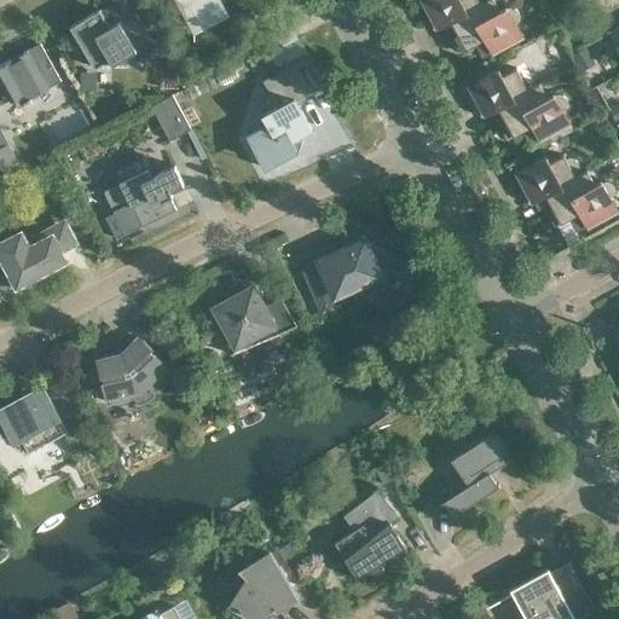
[(223,12),(215,0),(180,0),(196,27),(223,12)]
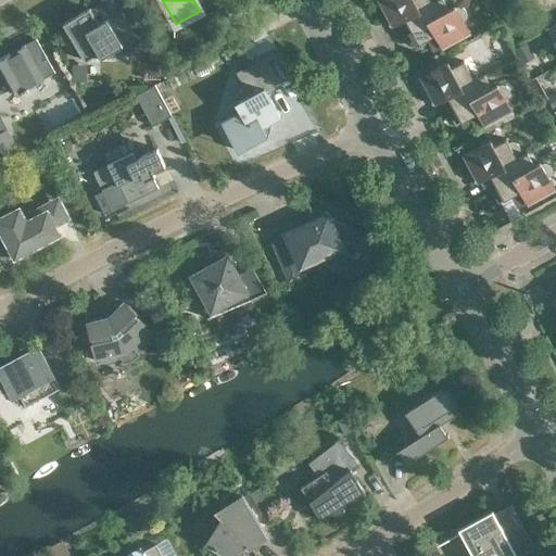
[(399,22),(405,34),(429,22),(422,9),(432,3),(431,2),(430,0),(379,0),(392,24),(389,26),(390,27),(399,22)]
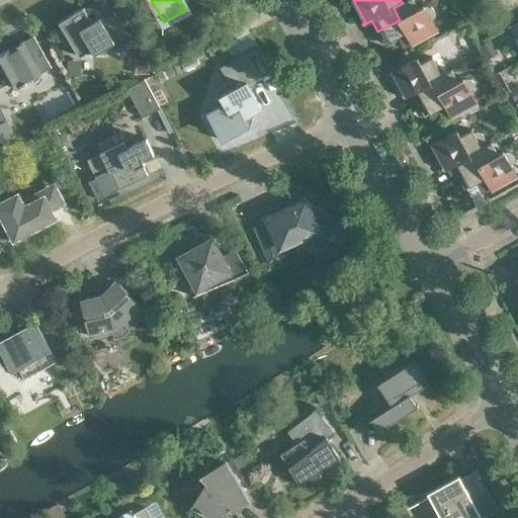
[(413,0),(406,0),(402,2),(403,3),(394,8),(400,20),(377,31),(384,44),(397,37),(404,49),(437,30),(431,19),(432,19),(433,17),(434,16),(434,15),(434,14),(434,13),(434,12),(434,11),(434,10),(433,9),(432,9),(432,8),(430,7),(429,7),(428,7),(426,7),(424,7),(423,6),(418,9),(413,0)]
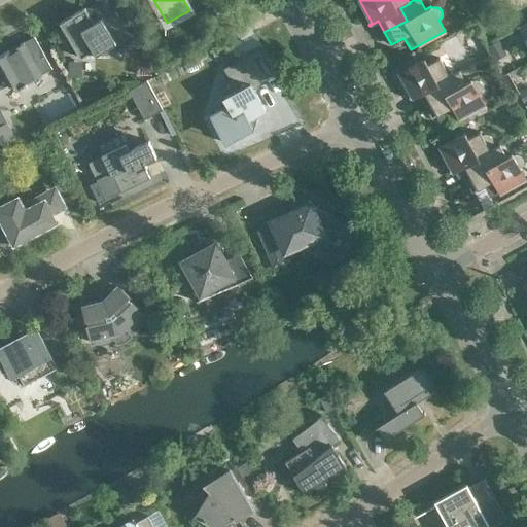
[(222,1),(213,6),(223,24),(233,19),(222,1)]
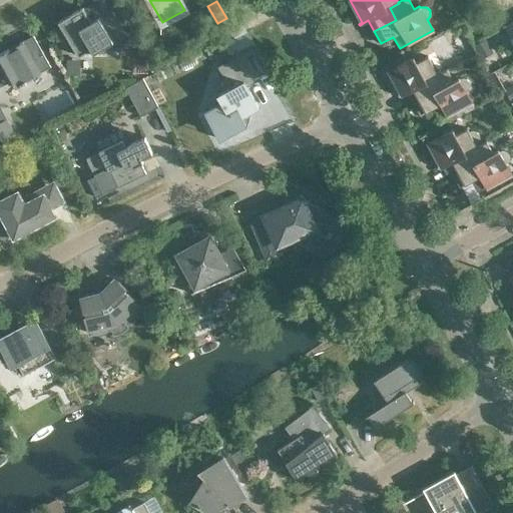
[(58,22),(78,56),(82,54),(109,53),(109,43),(112,42),(113,44),(127,35),(113,11),(100,19),(98,17),(91,22),(83,7),(72,14),(62,14),(62,20),(58,22)]
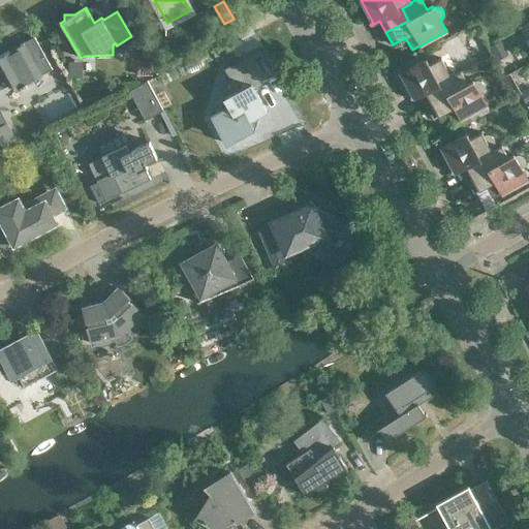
[(528,22),(519,28),(525,40),(528,38),(528,22)]
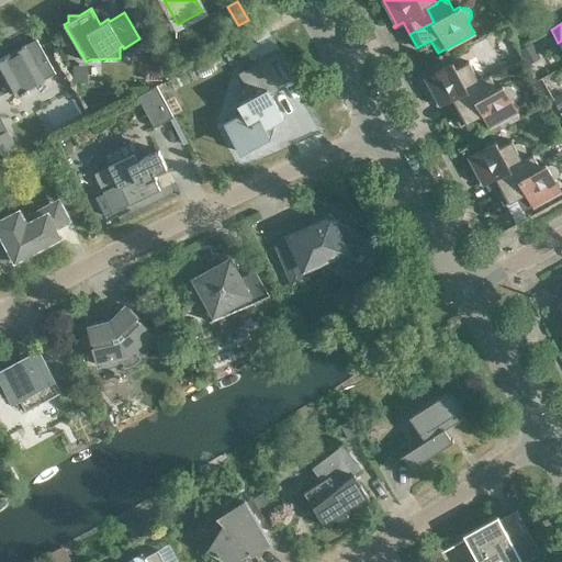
[(245,49),(251,60),(278,46),(271,35),(245,49)]
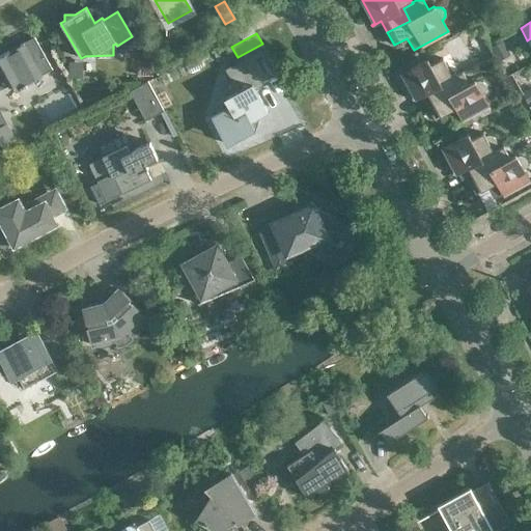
[(0,59),(2,63),(0,64),(0,88),(6,85),(9,89),(15,86),(17,89),(22,86),(22,87),(28,84),(27,83),(53,70),(34,36),(0,55),(0,59)]
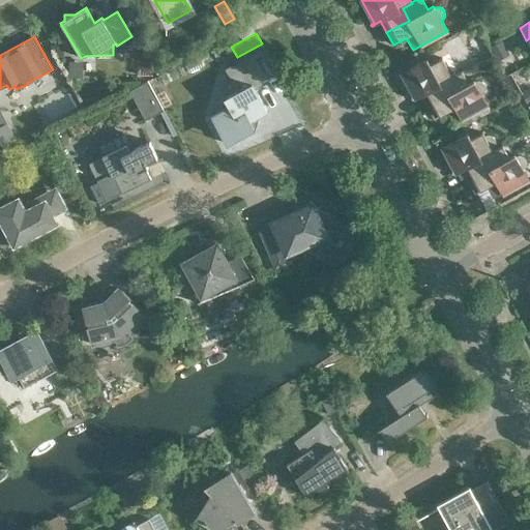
[(501,38),(489,46),(495,58),(508,51),(501,38)]
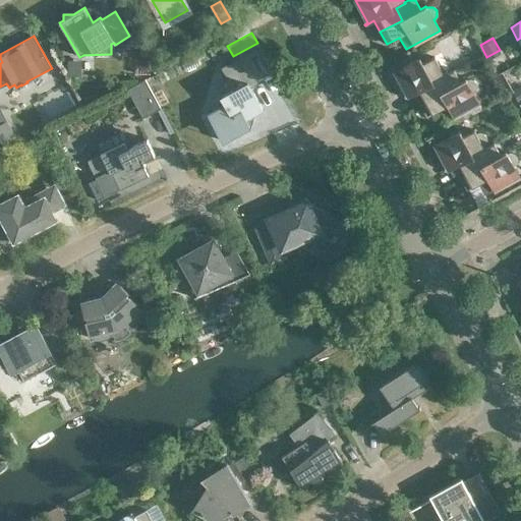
[(263,109),(250,88),(264,80),(248,54),(222,68),(233,90),(221,97),(220,98),(216,108),(217,110),(208,115),(223,141),(249,127),(245,118),(263,109)]
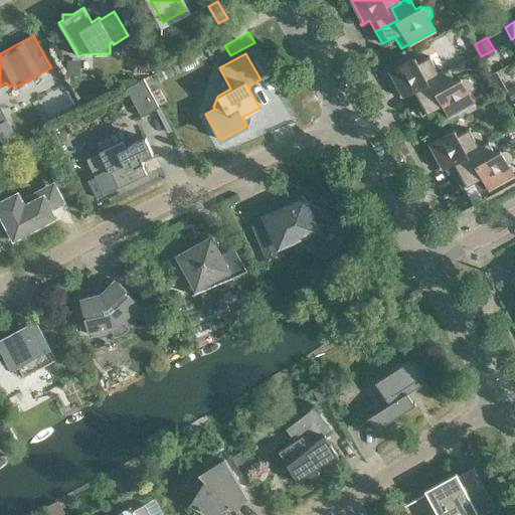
[(409,93),(415,104),(437,93),(431,80),(440,75),(440,74),(438,71),(439,71),(441,69),(441,68),(442,67),(442,66),(442,65),(441,64),(441,63),(440,62),(439,60),(438,60),(436,59),(435,59),(434,59),(433,59),(432,60),(430,56),(417,63),(414,57),(390,71),(403,95),(399,97),(400,98),(409,93)]
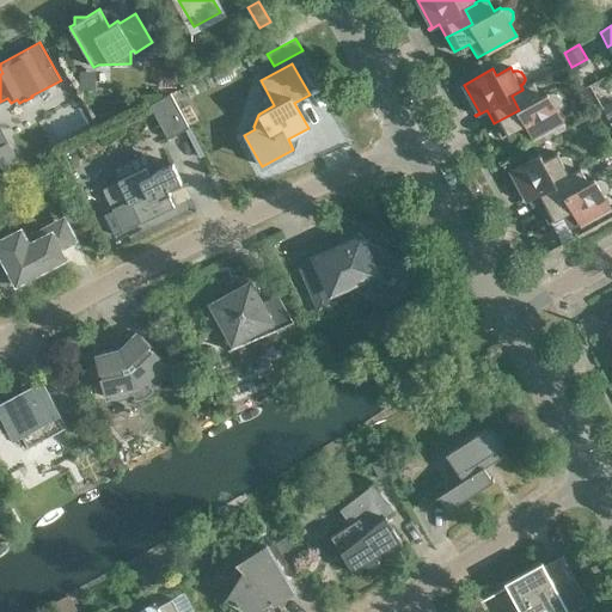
[(178,71),(164,71),(164,85),(178,85),(178,71)]
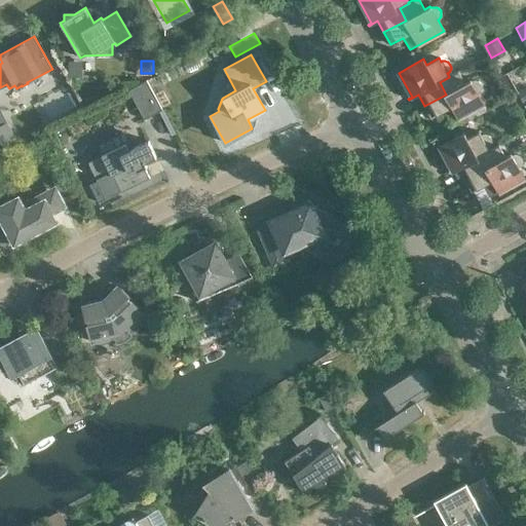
[(458,71),(449,76),(449,77),(440,82),(446,95),(424,106),(430,118),(444,112),(450,123),(484,105),(478,94),(479,94),(480,91),(481,90),(481,89),(481,88),(482,87),(482,86),(481,85),(481,84),(480,83),(480,82),(479,82),(477,81),(476,81),(475,81),(474,81),(473,81),(472,81),(471,80),(465,83),(458,71)]
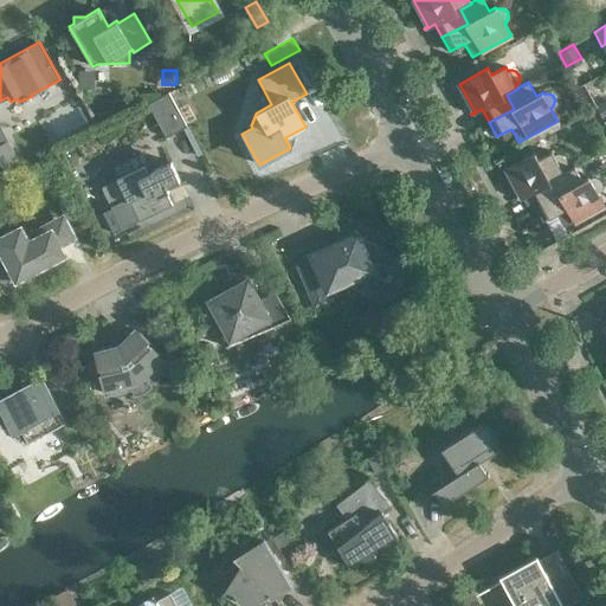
[(169,92),(148,104),(166,137),(187,126),(169,92)]
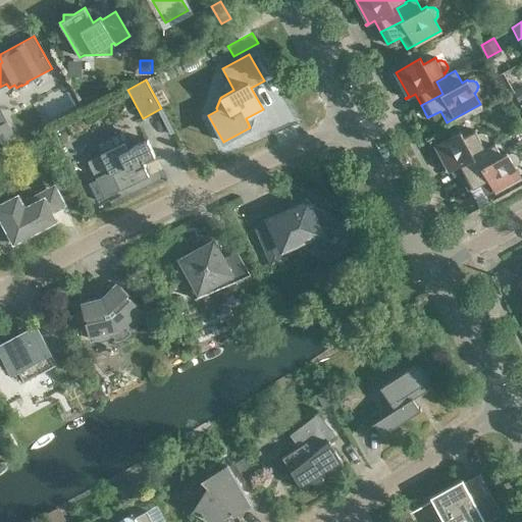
[(5,120),(0,123),(0,140),(5,149),(17,143),(5,120)]
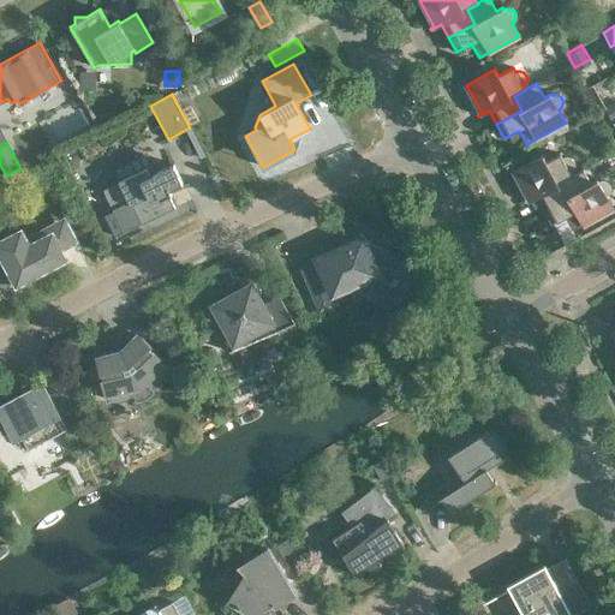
[(536,197),(543,210),(569,196),(561,183),(572,177),(572,175),(571,172),(573,169),(574,168),(574,167),(574,165),(574,163),(574,162),(573,162),(573,161),(571,159),(569,159),(567,157),(566,157),(565,157),(563,157),(562,159),(560,154),(547,162),(543,155),(513,172),(529,199),(525,202),(525,203),(536,197)]
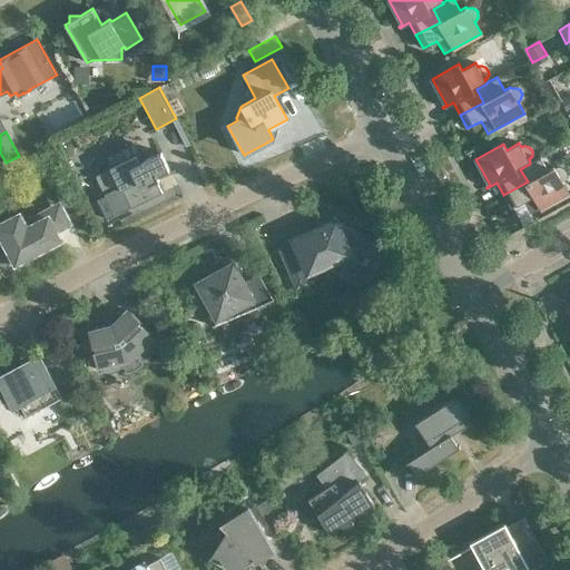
[(109,168),(110,169),(96,176),(105,195),(119,187),(120,190),(123,188),(131,206),(106,218),(107,219),(163,193),(156,180),(159,179),(157,176),(169,169),(160,153),(139,163),(136,156),(109,168)]
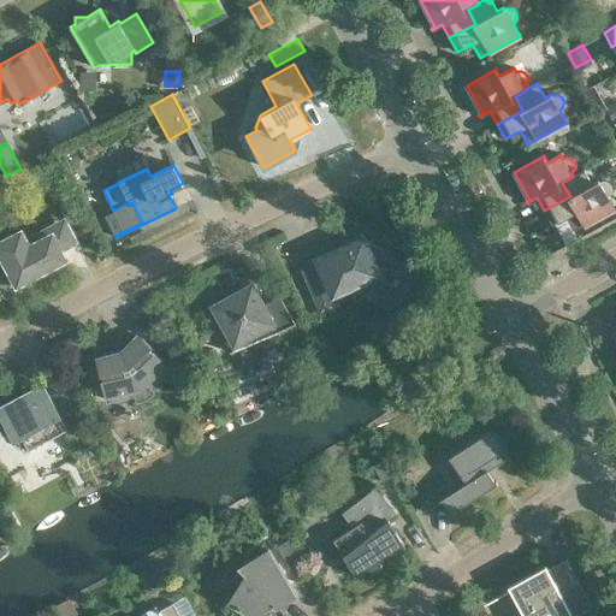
[(584,170),(573,176),(573,177),(562,183),(570,196),(544,211),(552,225),(567,218),(574,231),(614,209),(606,196),(608,196),(610,194),(610,193),(611,191),(611,190),(611,189),(611,188),(611,187),(610,185),(610,184),(609,183),(608,183),(605,182),(604,182),(603,181),(602,182),(600,182),(599,182),(598,181),(592,184),(584,170)]
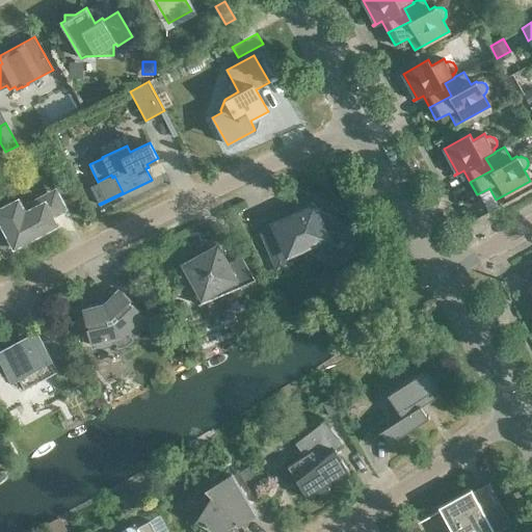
[(26,239),(55,223),(45,203),(24,213),(18,201),(0,209),(0,216),(5,225),(0,228),(0,243),(5,254),(28,242),(26,239)]
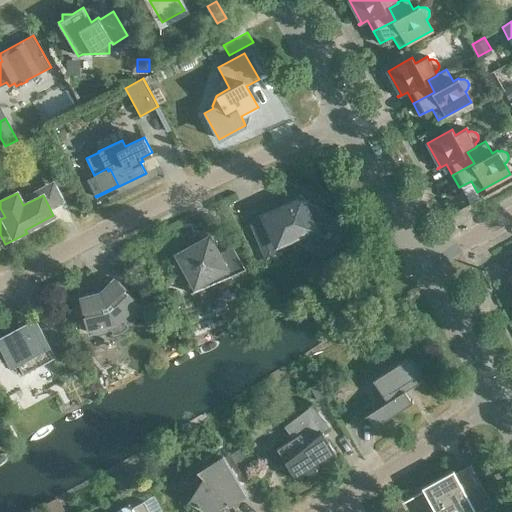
[(265,216),(274,236),(277,243),(300,233),(319,245),(326,234),(330,237),(332,233),(328,230),(334,221),(295,197),(291,204),(265,216)]
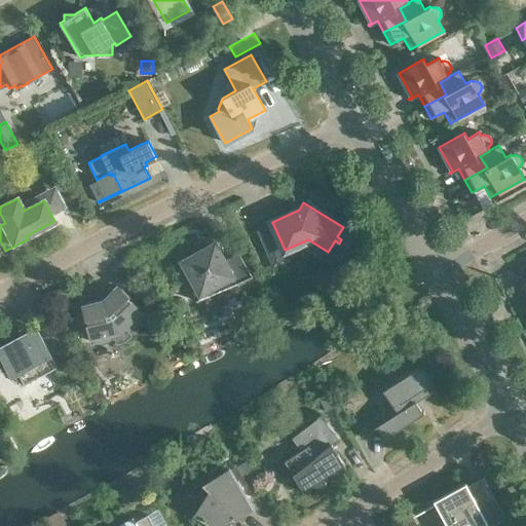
[(277,243),(266,249),(273,266),(285,261),(277,243)]
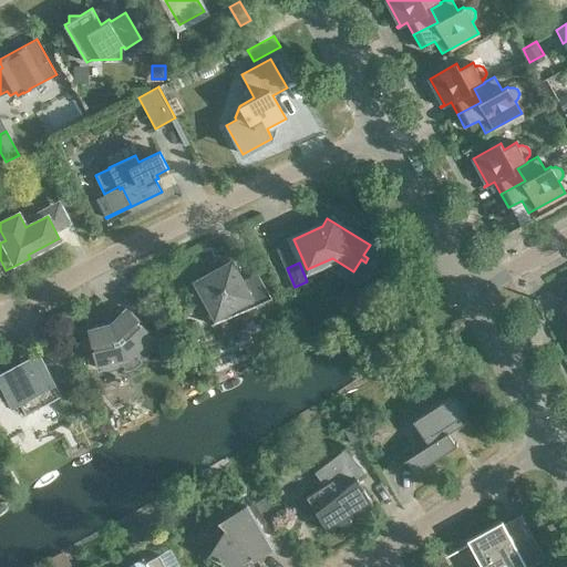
[(256,306),(271,299),(257,272),(243,280),(234,265),(222,271),(219,268),(195,281),(207,302),(203,306),(212,325),(238,313),(240,318),(257,309),(256,306)]
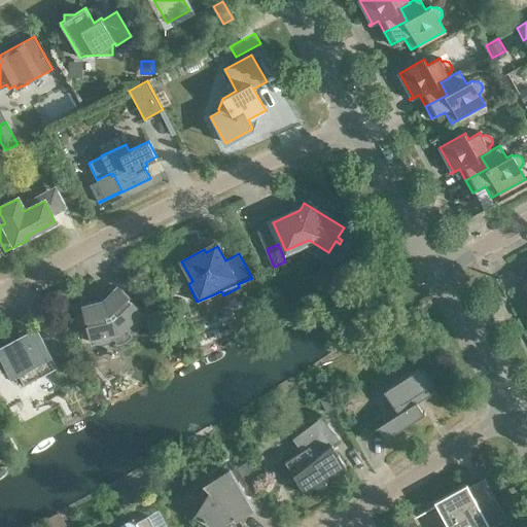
[(127,331),(144,315),(117,287),(106,299),(107,304),(103,306),(100,302),(83,306),(93,343),(115,338),(117,344),(126,342),(131,336),(127,331)]
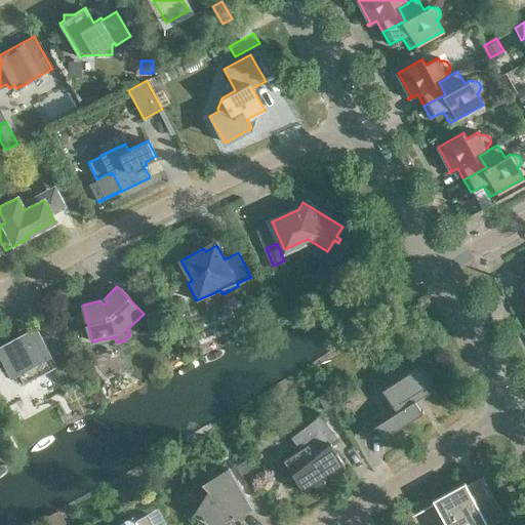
[(16,337),(2,345),(0,346),(0,349),(4,359),(11,372),(15,369),(24,385),(57,366),(38,331),(18,341),(16,337)]
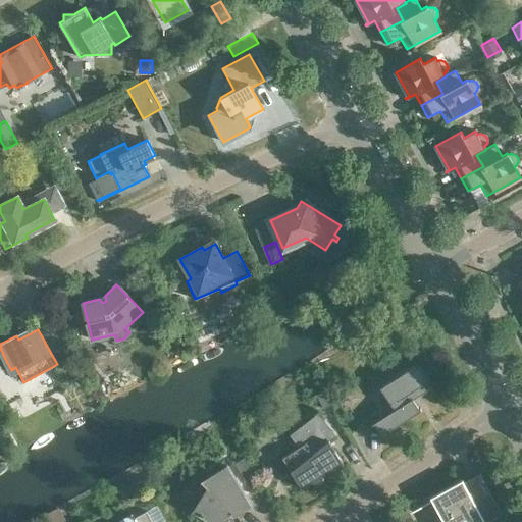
[(381,386),(396,408),(363,430),(364,431),(373,424),(381,435),(421,409),(414,398),(427,388),(423,382),(427,379),(416,363),(381,386)]
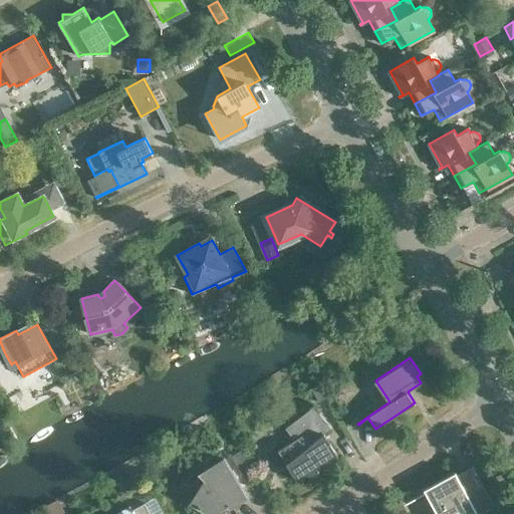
[(312,389),(318,401),(327,397),(321,383),(312,389)]
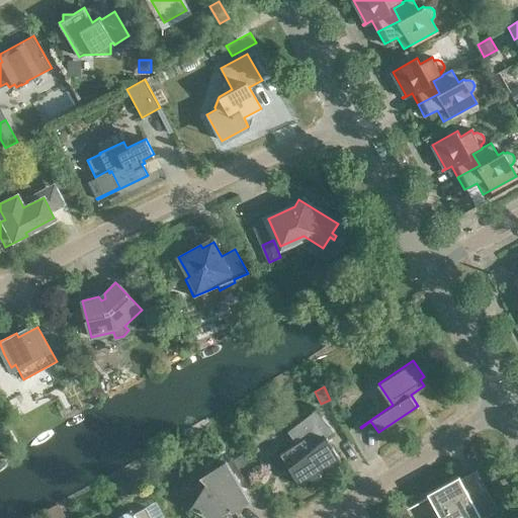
[(340,458),(327,438),(334,432),(316,410),(286,432),(296,443),(279,454),(298,484),(310,477),(312,480),(321,475),(319,470),(340,458)]
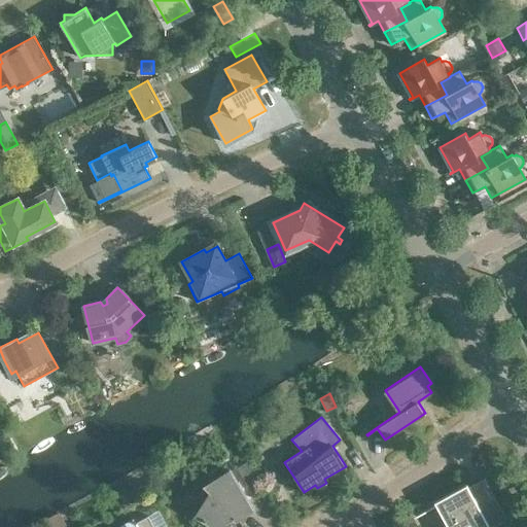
[(239,466),(237,467),(247,484),(255,480),(246,462),(239,466)]
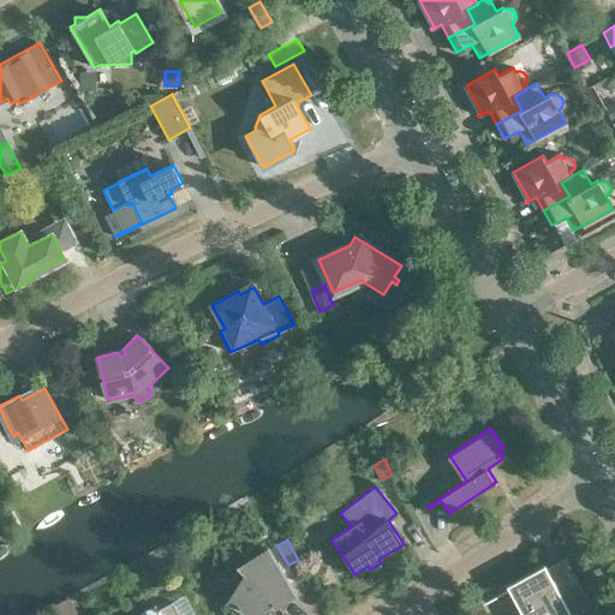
[(240,607),(254,614),(280,614),(284,610),(276,604),(293,593),(268,549),(240,565),(245,573),(230,599),(237,604),(236,604),(240,608),(240,607)]
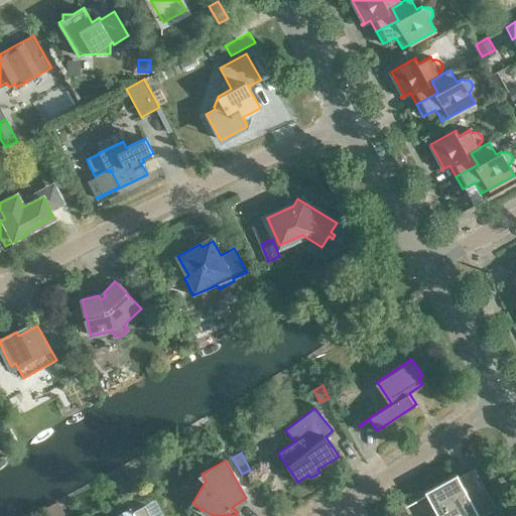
[(474,469),(407,505),(408,506),(427,495),(438,515),(479,515),(495,507),(474,469)]
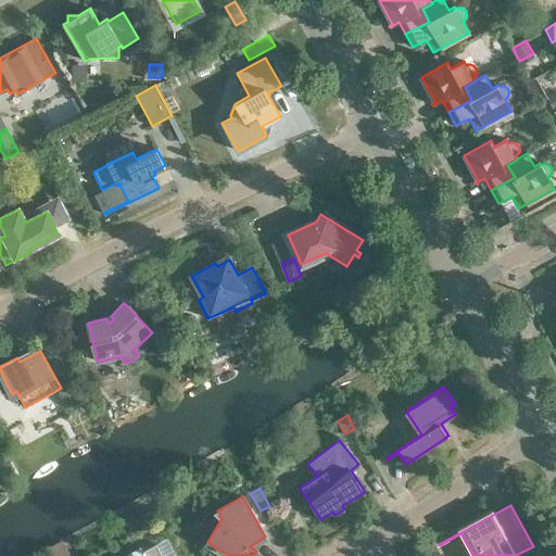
[(54,545),(51,547),(55,555),(65,555),(70,554),(63,541),(54,545)]
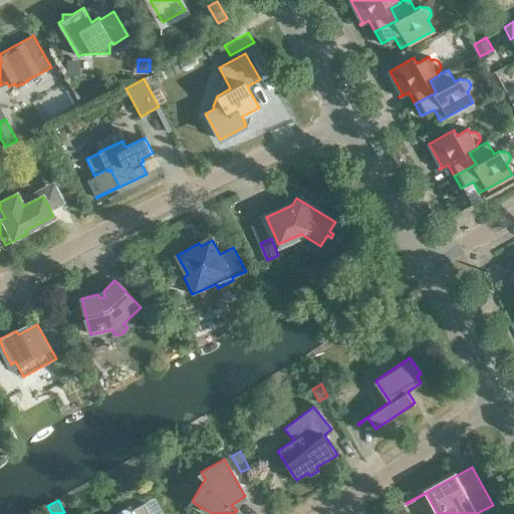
[(133,509),(135,513),(150,513),(144,503),(133,509)]
